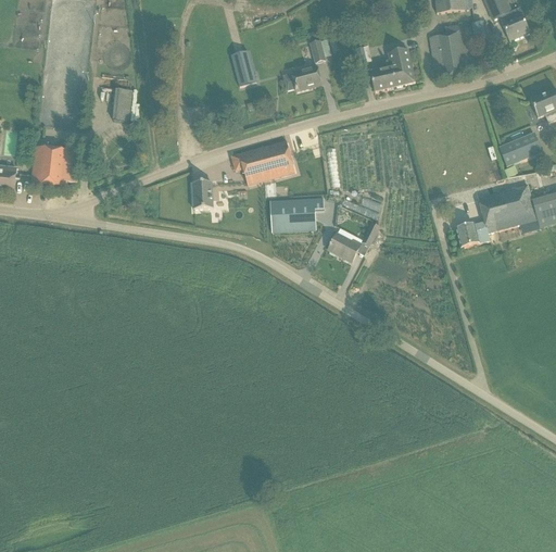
[(437,0),(438,12),(468,8),(467,0),(437,0)]
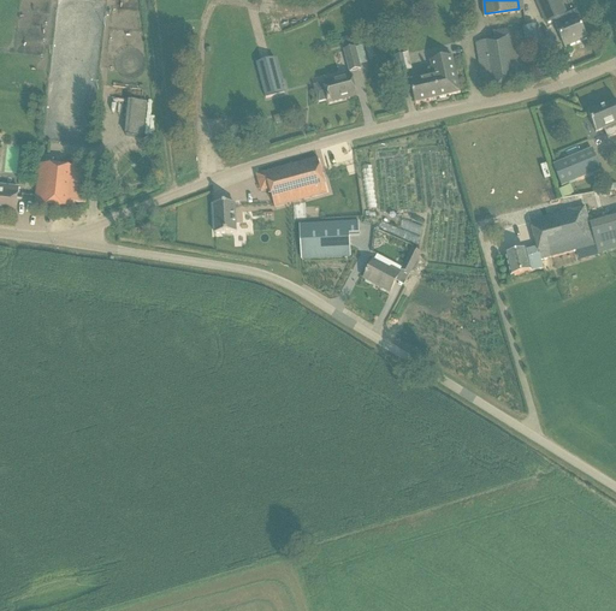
[(556,16),(560,24),(557,25),(564,45),(586,36),(578,17),(569,21),(561,0),(537,0),(545,21),(556,16)]
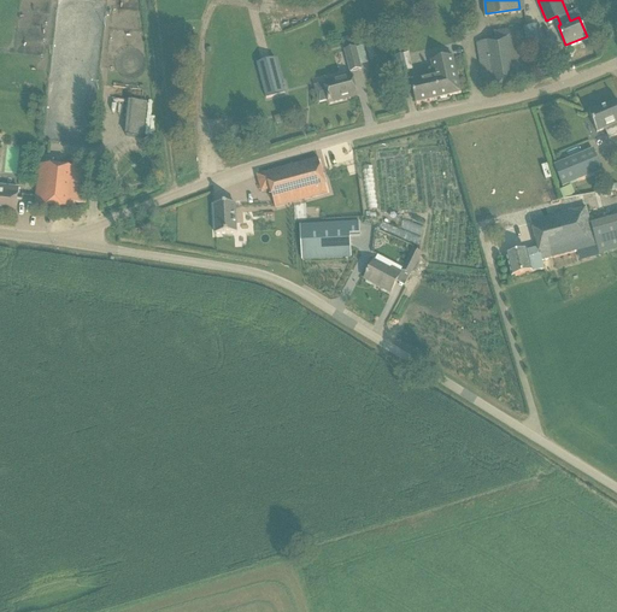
[(534,37),(532,22),(523,23),(526,40),(534,37)]
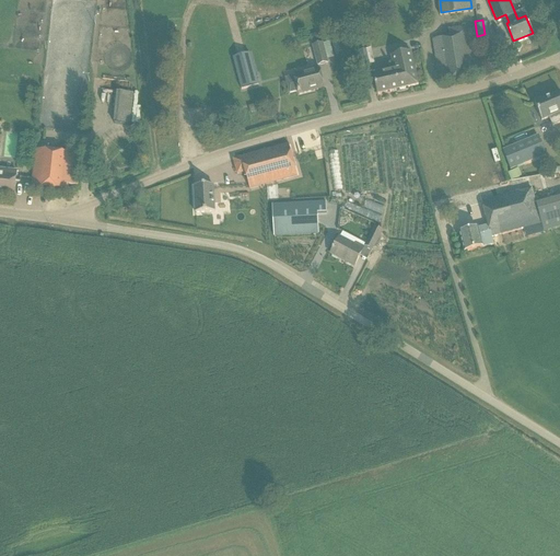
[(432,36),(440,81),(442,81),(481,73),(481,72),(474,21),(447,25),(448,33),(432,36)]
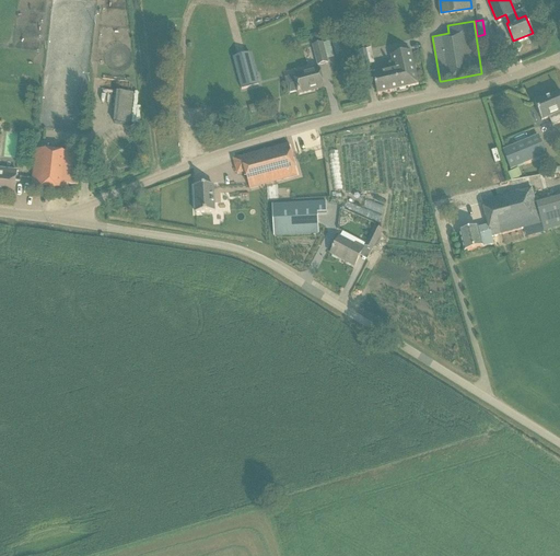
[(323,29),(310,32),(312,38),(325,35),(323,29)]
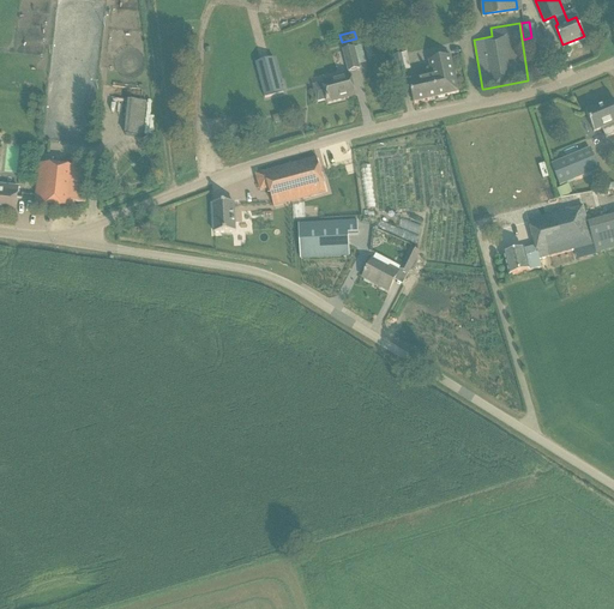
[(357,65),(353,43),(342,46),(348,68),(357,65)]
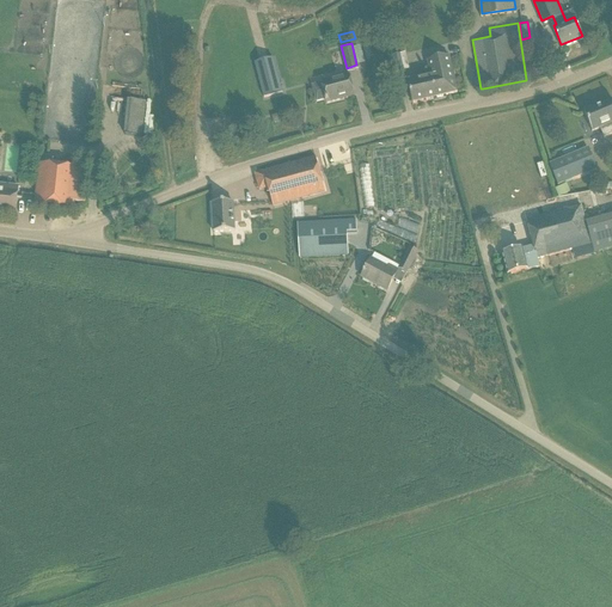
[(391,53),(392,57),(396,68),(403,67),(399,50),(391,53)]
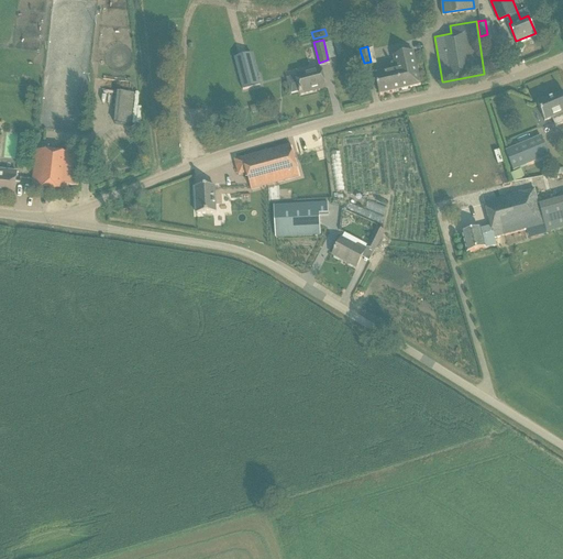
[(373,66),(376,80),(379,91),(420,83),(412,48),(393,53),(395,62),(373,66)]
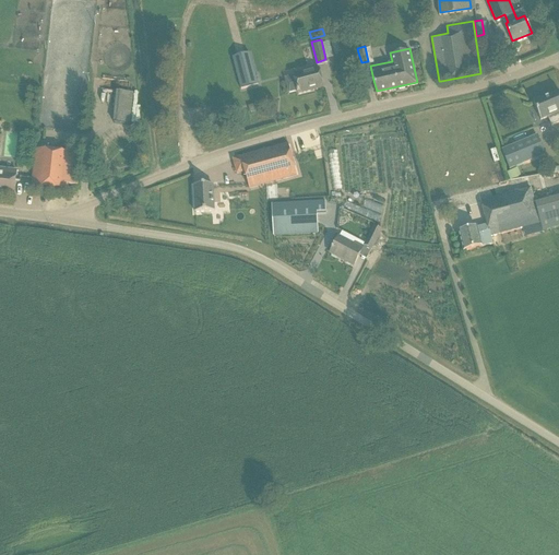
[(258,82),(249,51),(233,57),(241,86),(258,82)]
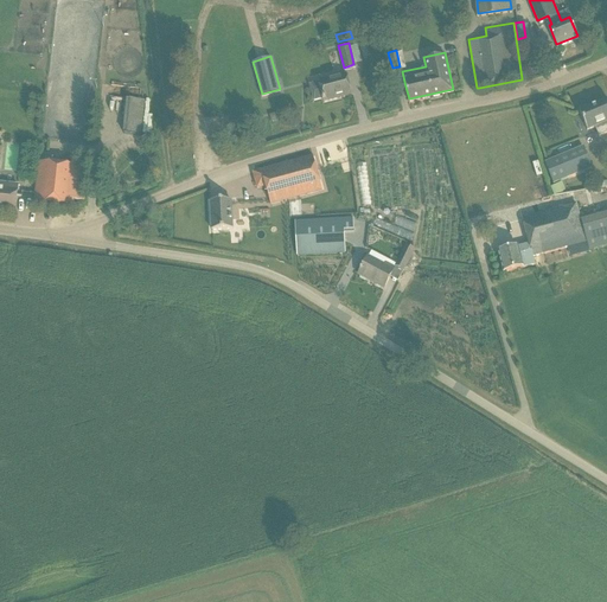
[(318,78),(318,79),(310,82),(313,97),(321,95),(323,100),(336,96),(336,94),(350,90),(345,71),(318,78)]
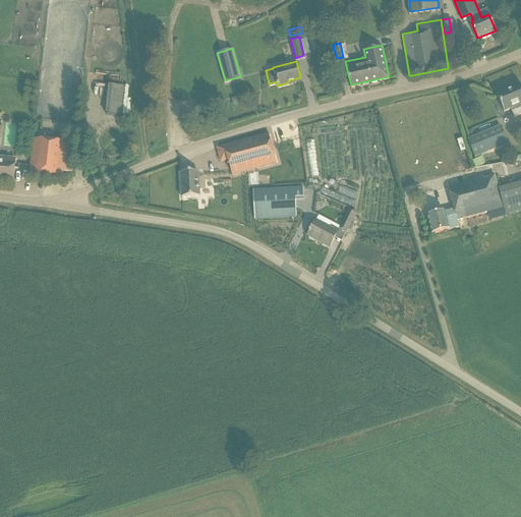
[(121,113),(125,83),(110,81),(106,111),(121,113)]
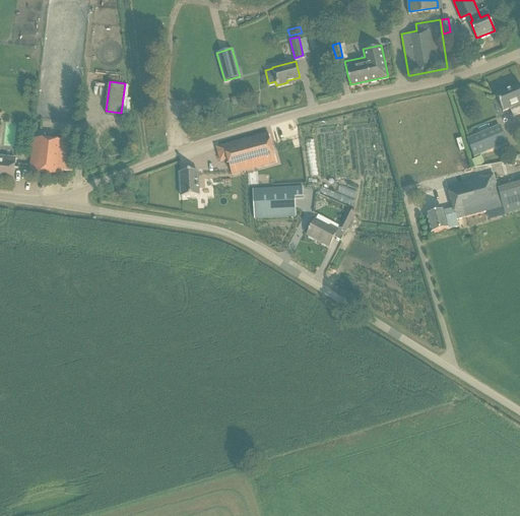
[(519,82),(496,92),(503,109),(509,106),(513,114),(519,111),(519,82)]
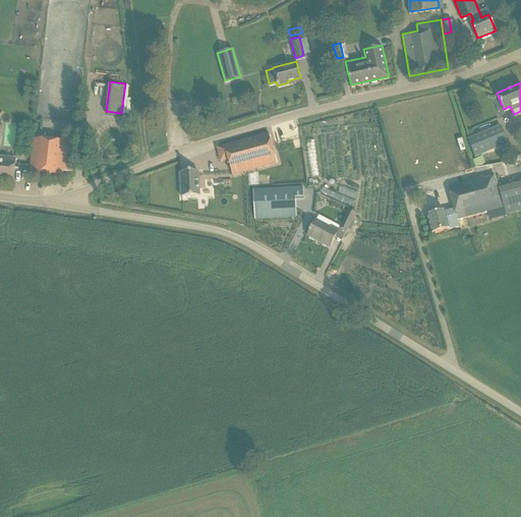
[(508,141),(500,122),(466,136),(474,155),(508,141)]
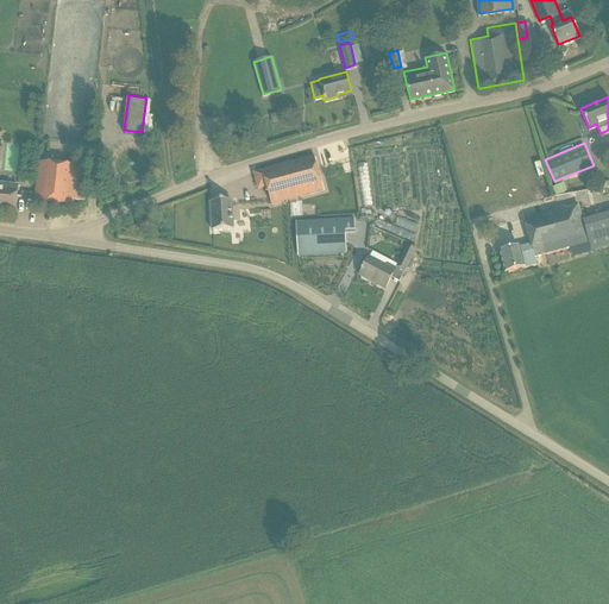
[(253,170),(257,186),(265,183),(270,201),(322,187),(313,153),(253,170)]
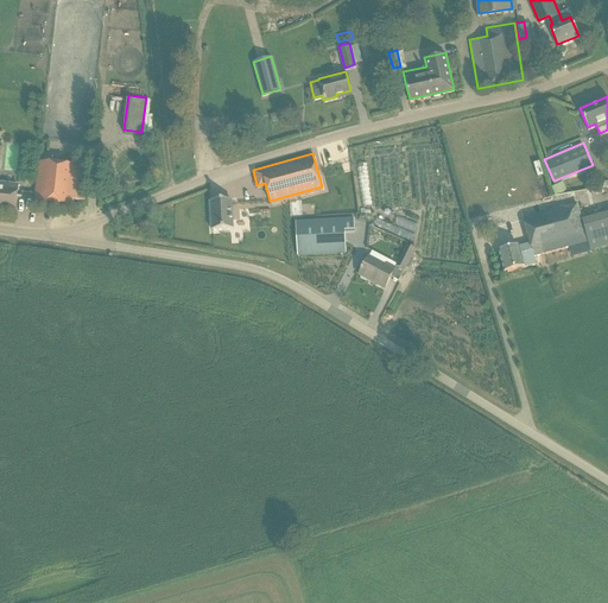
[(84,198),(88,164),(38,158),(35,200),(74,203),(74,197),(84,198)]
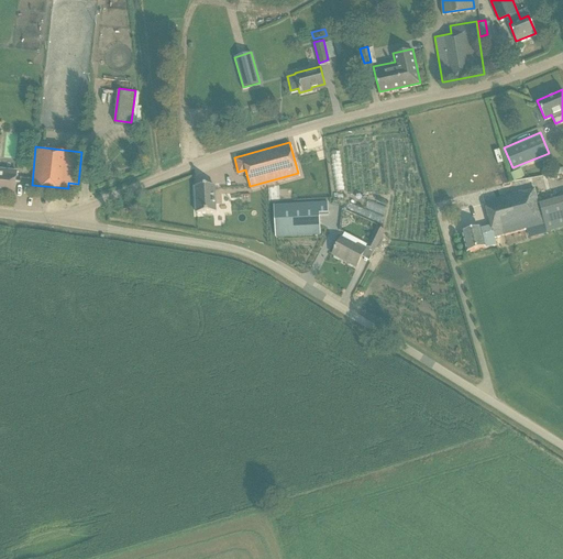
[(0,190),(13,193),(14,182),(17,167),(0,165),(0,190)]
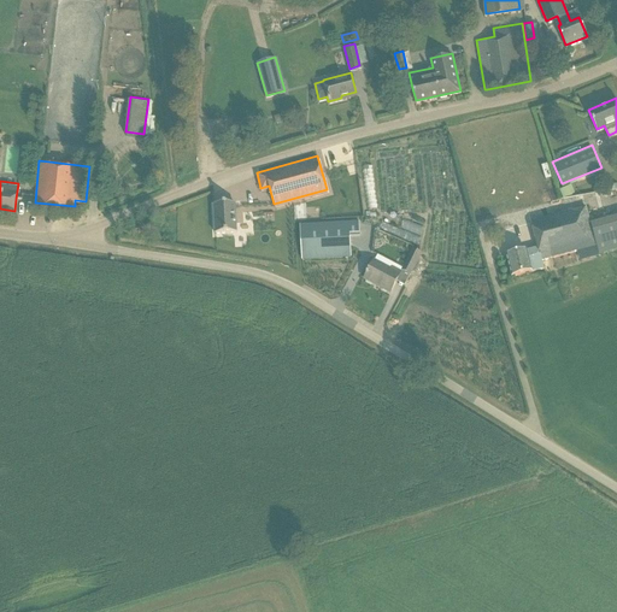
[(574,190),(570,182),(559,187),(562,195),(574,190)]
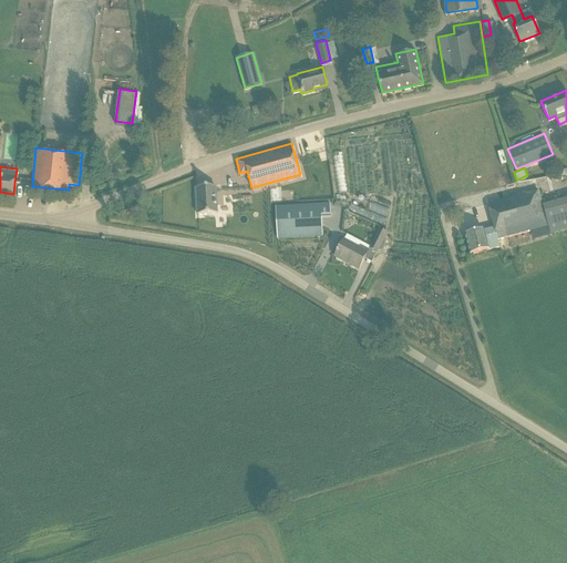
[(215,184),(196,185),(197,212),(217,212),(215,184)]
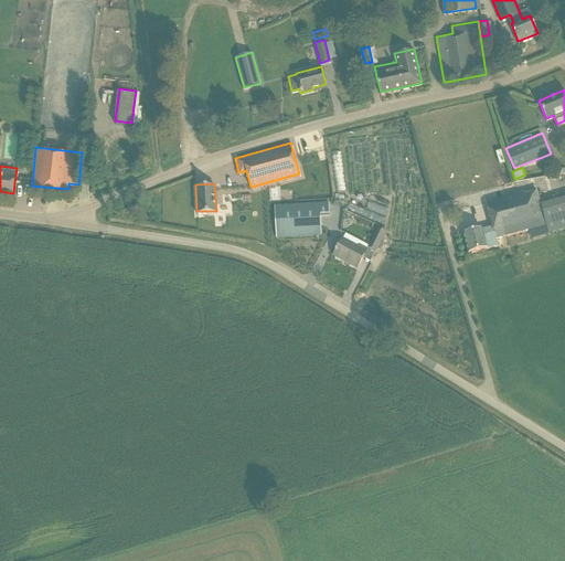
[(545,222),(535,187),(486,200),(492,224),(464,232),(468,251),(498,243),(496,235),(545,222)]
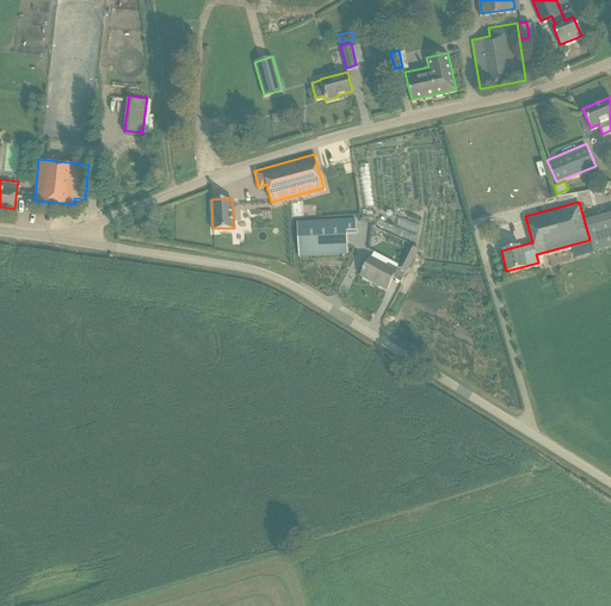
[(347,252),(347,240),(346,228),(356,228),(356,217),(297,220),(298,253),(347,252)]
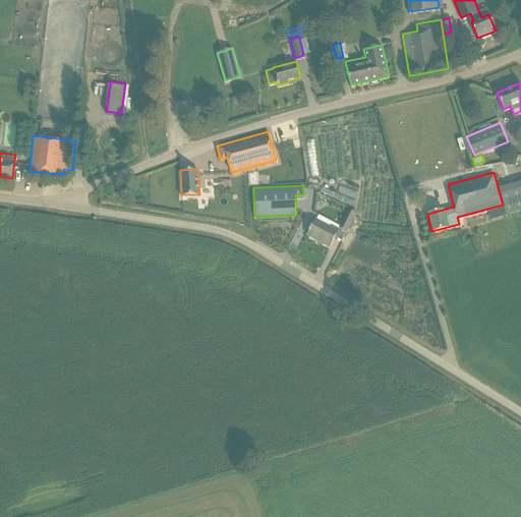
[(347,228),(355,212),(349,208),(340,224),(347,228)]
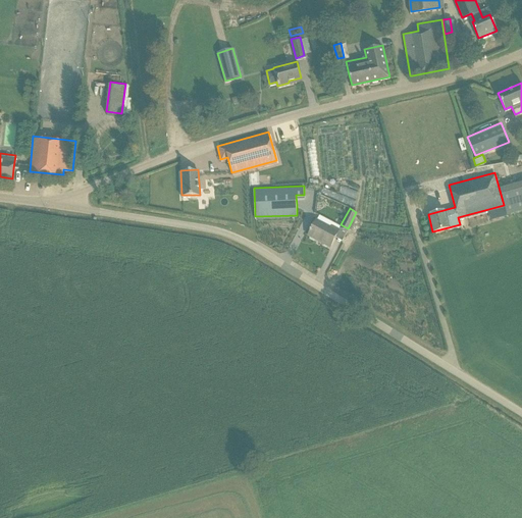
[(317,217),(313,224),(308,234),(329,245),(340,226),(331,222),(330,224),(317,217)]
